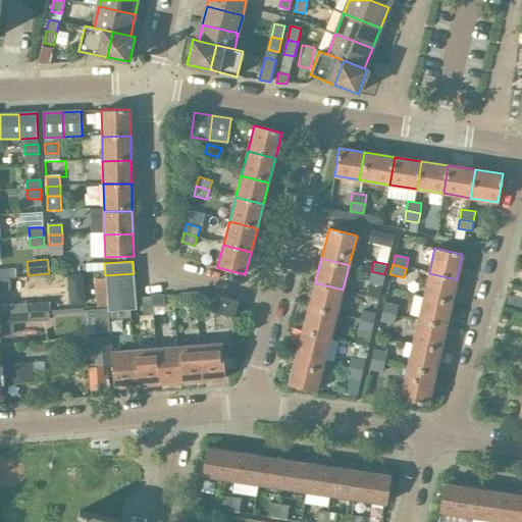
[(382,284),(384,274),(371,271),(369,281),(382,284)]
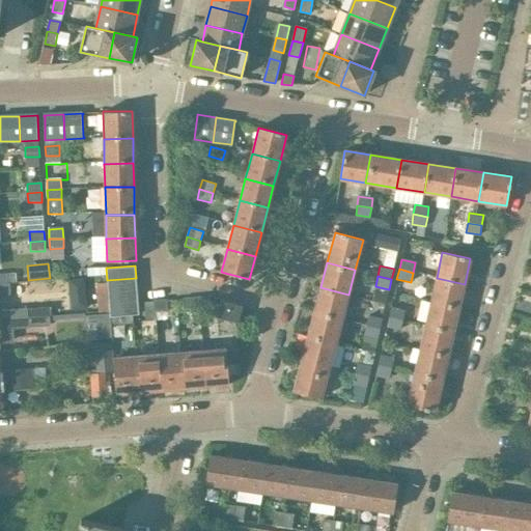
[(137,290),(136,278),(107,280),(108,292),(137,290)]
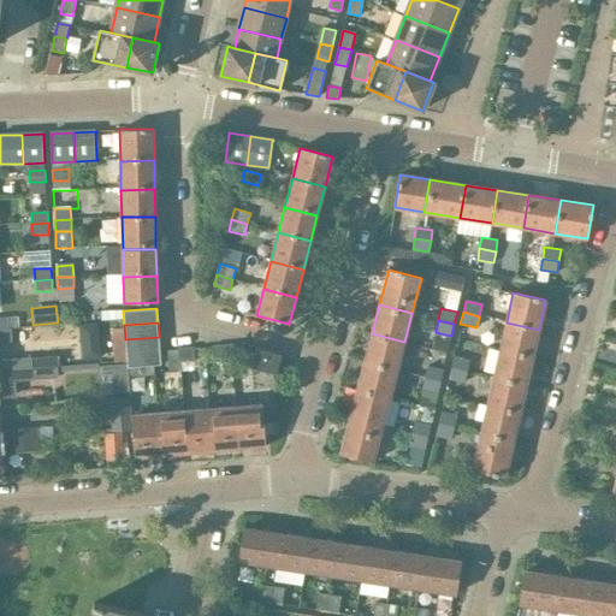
[(532,357),(539,330),(507,323),(499,350),(532,357)]
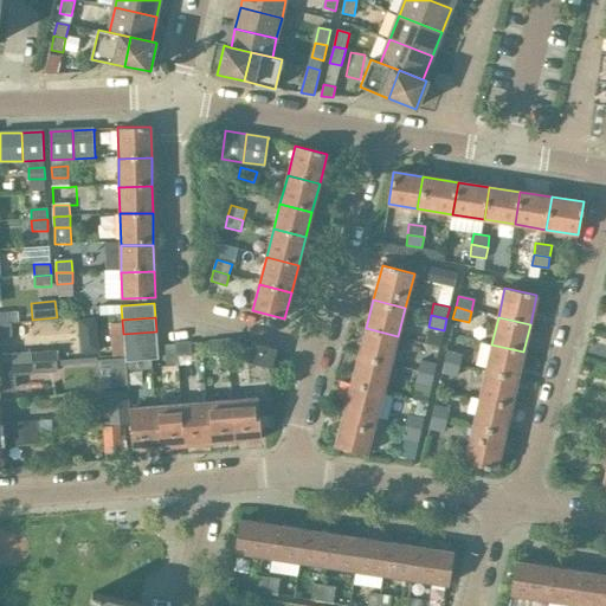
[(98,352),(97,318),(78,320),(79,353),(98,352)]
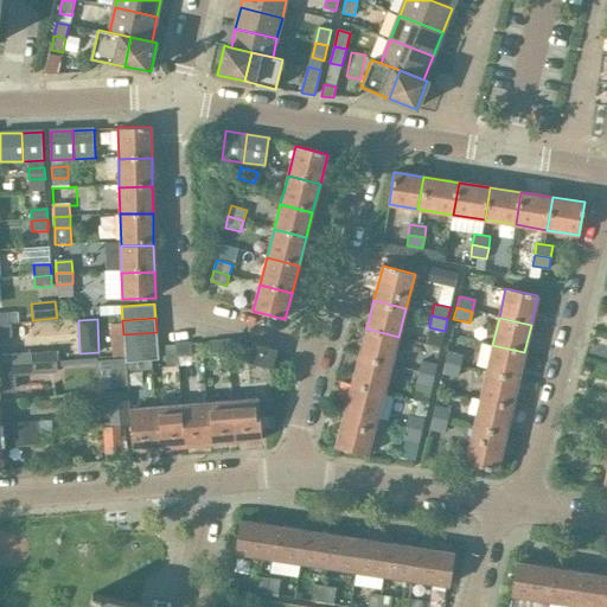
[(391,364),(398,337),(366,328),(359,356),(391,364)]
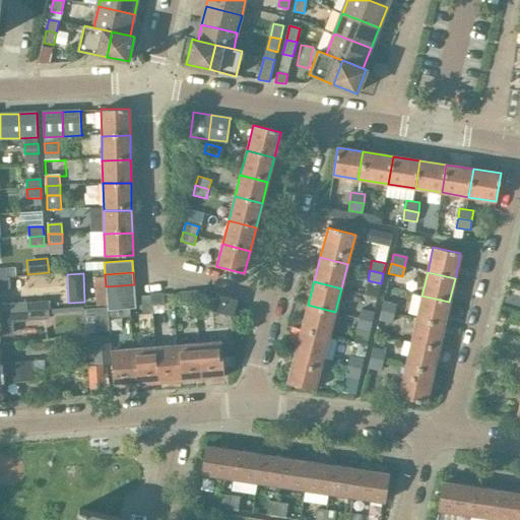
[(134,296),(134,284),(106,286),(106,298),(120,297),(134,296)]
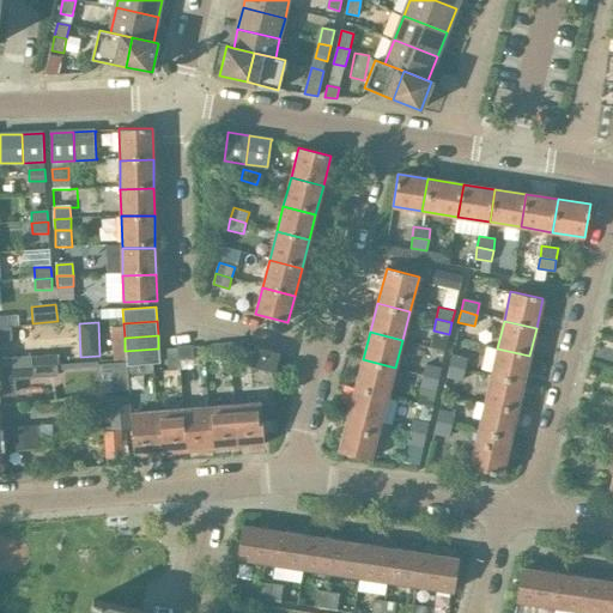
[(244,356),(244,343),(228,345),(229,357),(244,356)]
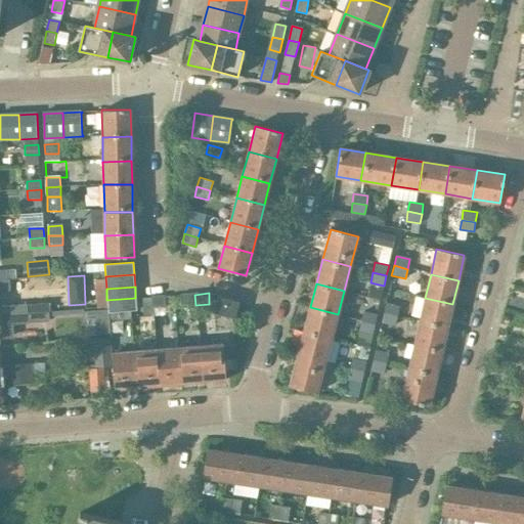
[(195,305),(194,295),(181,296),(182,306),(195,305)]
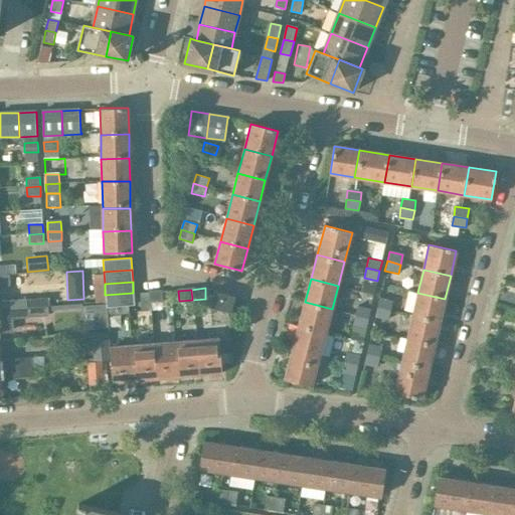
[(163,301),(162,291),(148,292),(149,302),(163,301)]
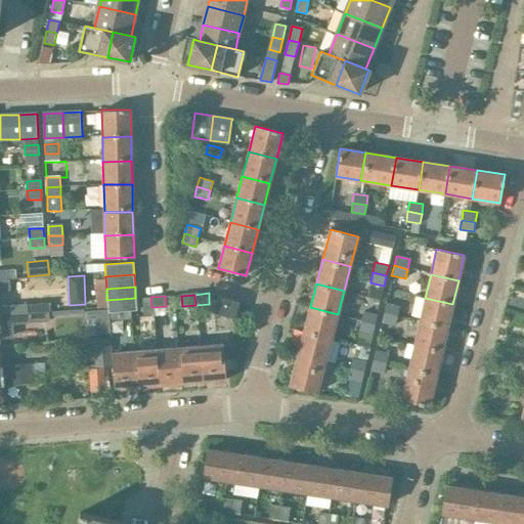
[(239,301),(218,296),(214,313),(234,319),(236,313),(239,301)]
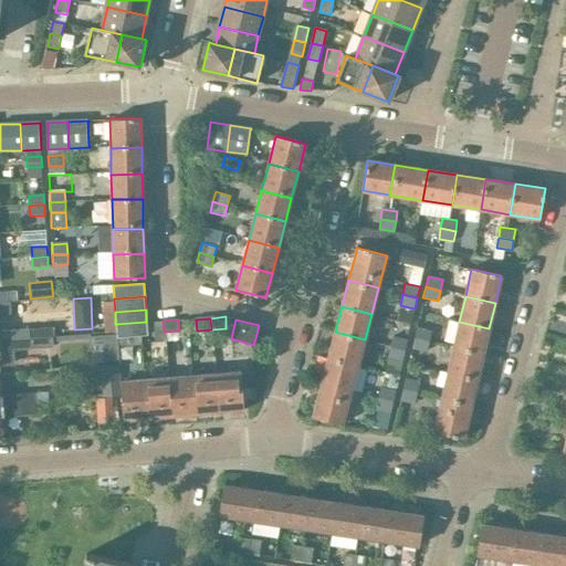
[(147,335),(146,322),(130,323),(132,336),(147,335)]
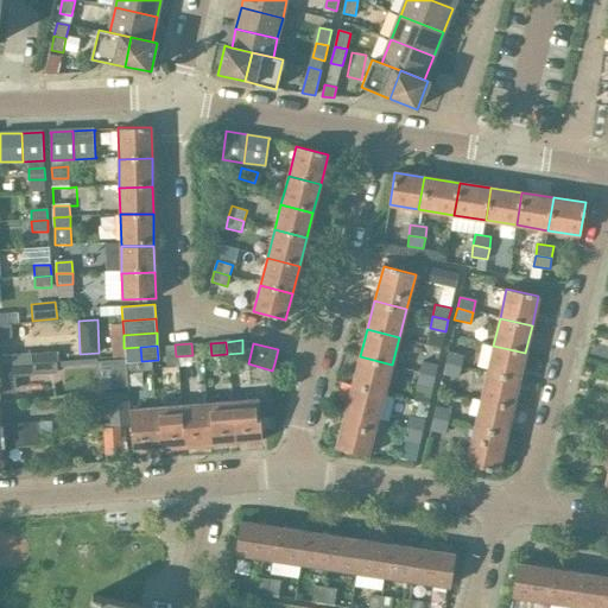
[(519,381),(525,353),(493,346),(487,373),(519,381)]
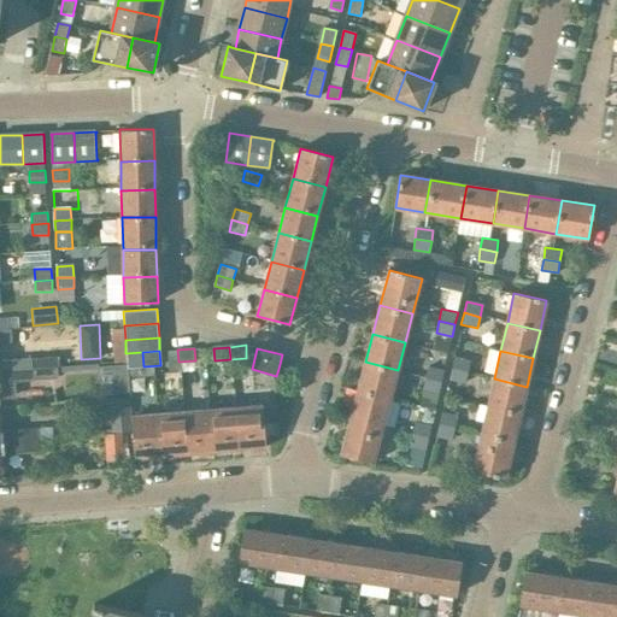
[(144,366),(142,352),(125,353),(127,368),(144,366)]
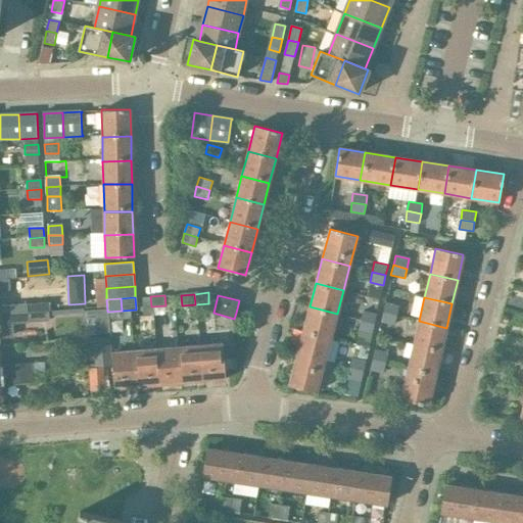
[(396,316),(398,306),(385,303),(382,313),(396,316)]
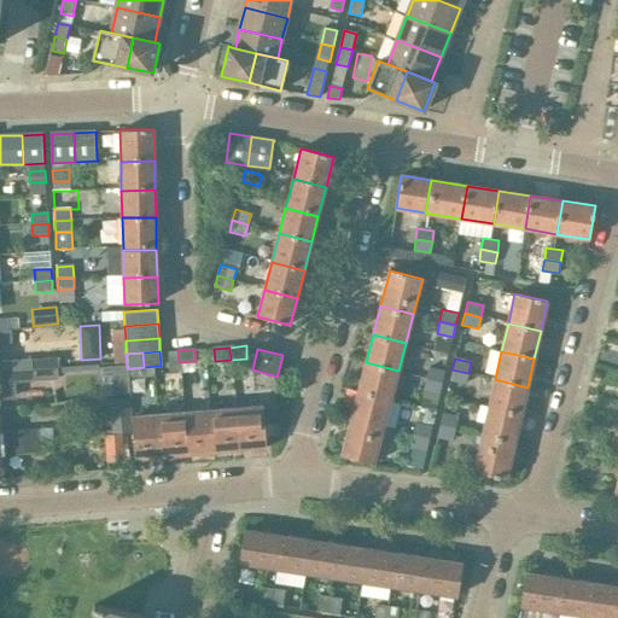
[(0,373),(31,372),(30,360),(0,362),(0,373)]
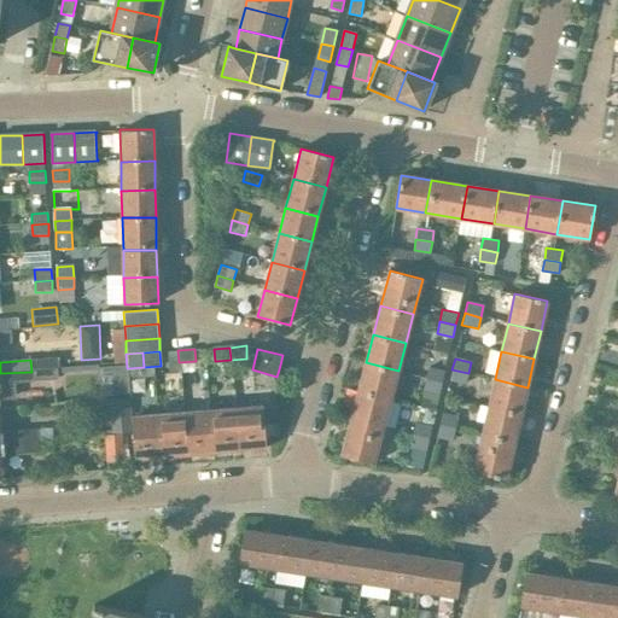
[(390,400),(398,371),(366,362),(357,391),(390,400)]
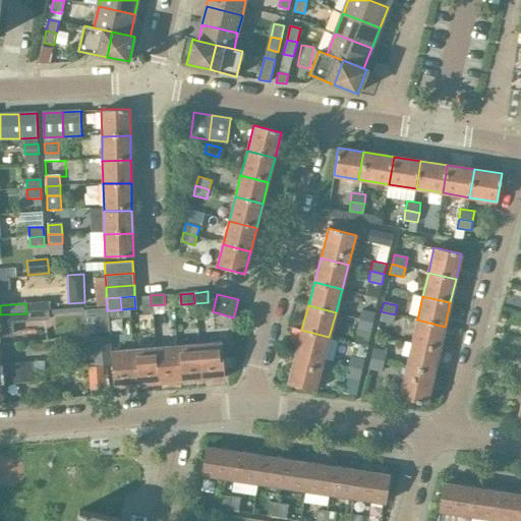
[(372,323),(374,312),(361,309),(359,320),(372,323)]
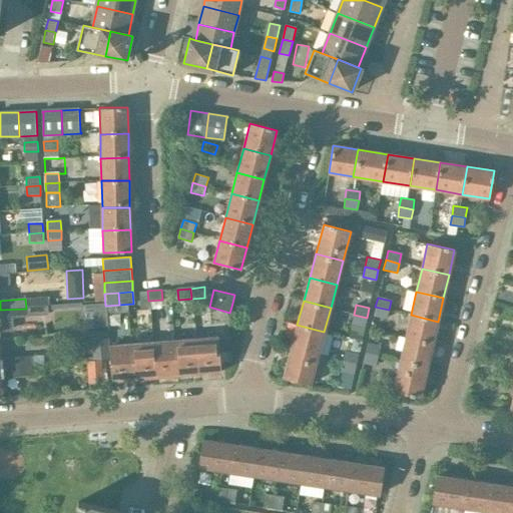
[(386,320),(389,310),(375,307),(373,317),(386,320)]
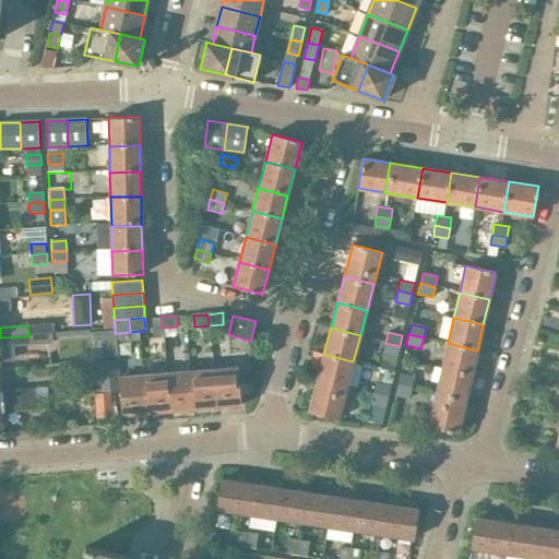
[(0,348),(30,346),(28,336),(0,337),(0,348)]
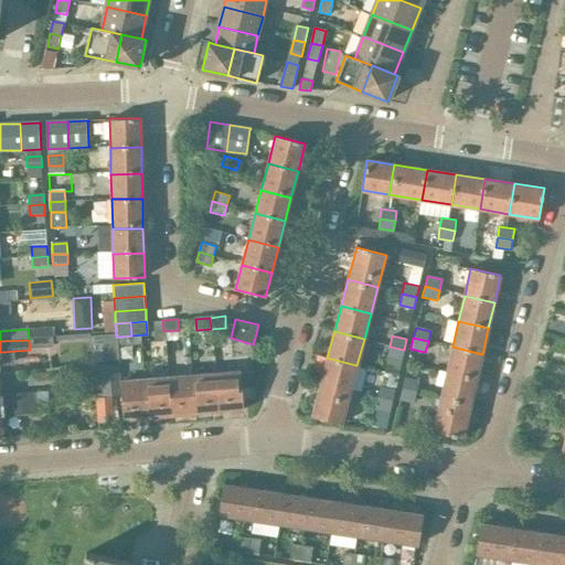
[(402,361),(404,350),(390,347),(387,358),(402,361)]
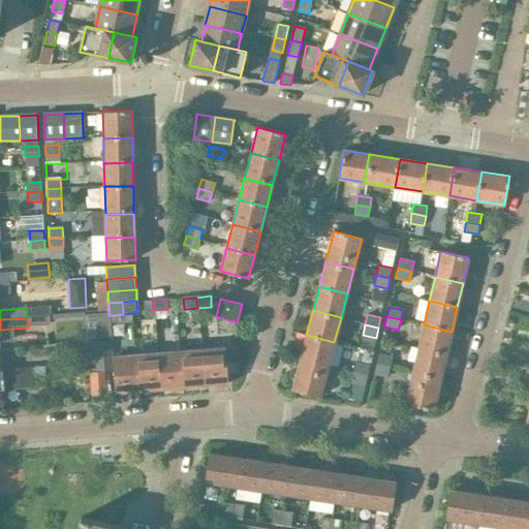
[(446,355),(452,332),(424,324),(417,349),(446,355)]
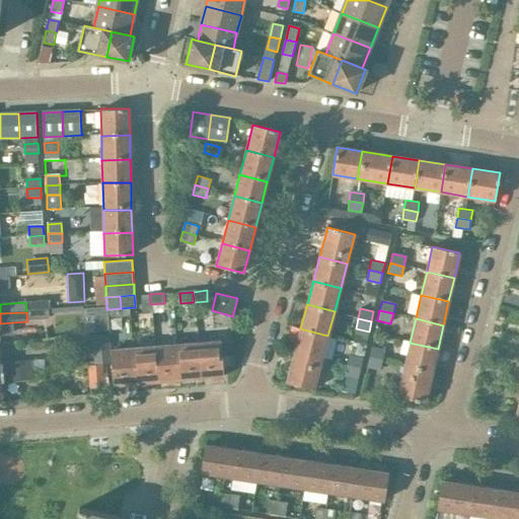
[(321,360),(327,336),(300,328),(294,353),(321,360)]
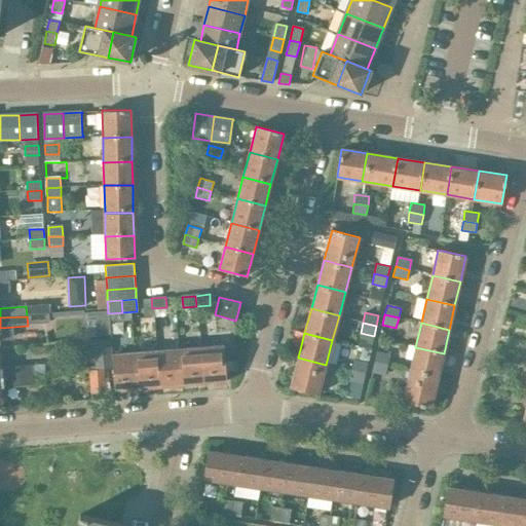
[(225,345),(207,346),(210,382),(227,381),(225,345)]
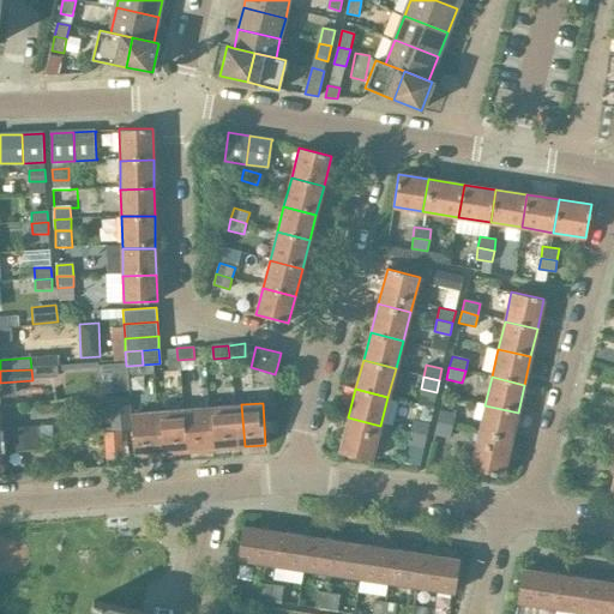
[(245,446),(241,404),(214,407),(217,449),(245,446)]
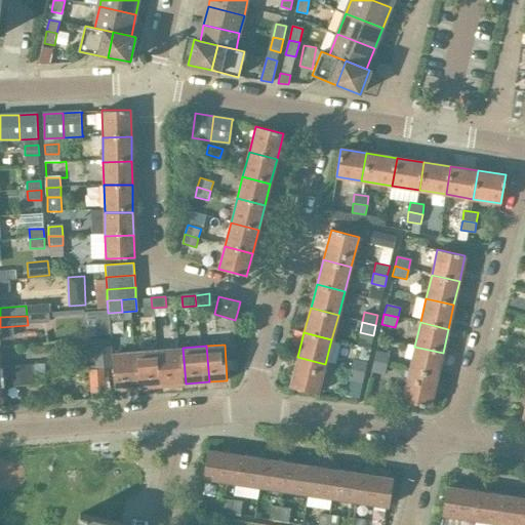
[(437,376),(443,353),(414,347),(409,370),(437,376)]
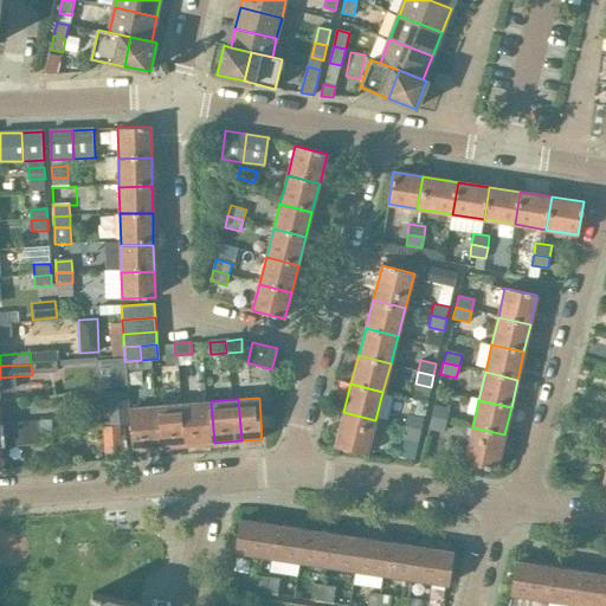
[(214,443),(211,401),(184,403),(187,444),(214,443)]
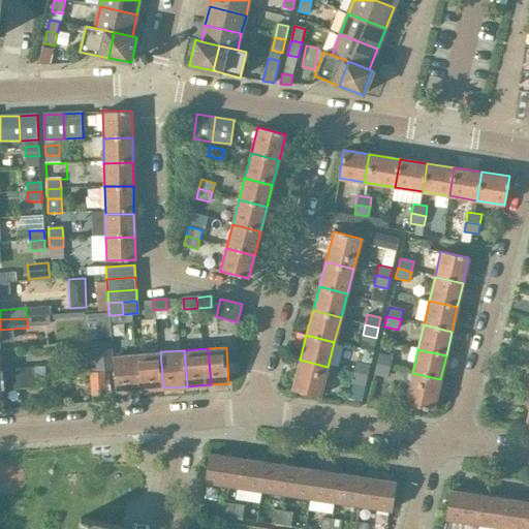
[(163,387),(160,351),(136,353),(139,390),(163,387)]
